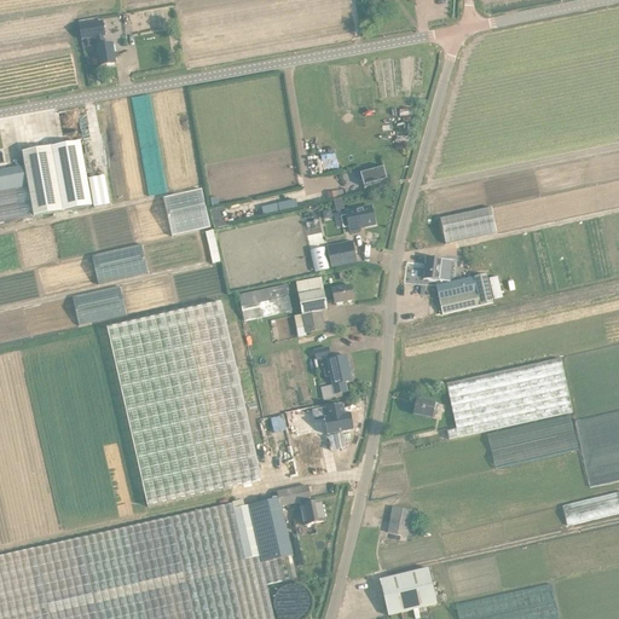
[(88,47),(96,46),(99,67),(115,64),(111,44),(104,45),(103,36),(104,35),(102,21),(79,25),(81,40),(87,39),(88,47)]
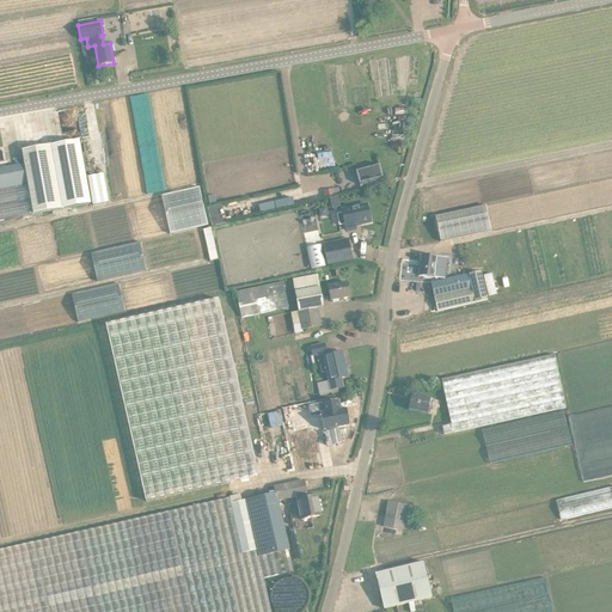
[(91,203),(79,140),(50,145),(61,209),(91,203)]
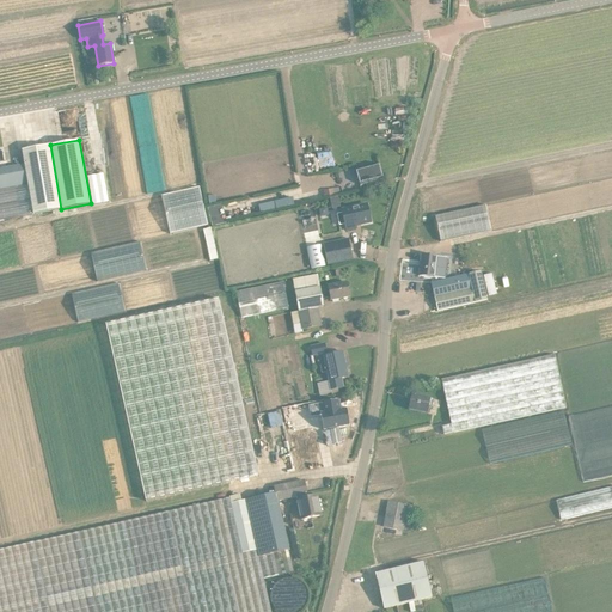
[(32,214),(61,209),(50,145),(22,151),(24,165),(28,184),(32,214)]
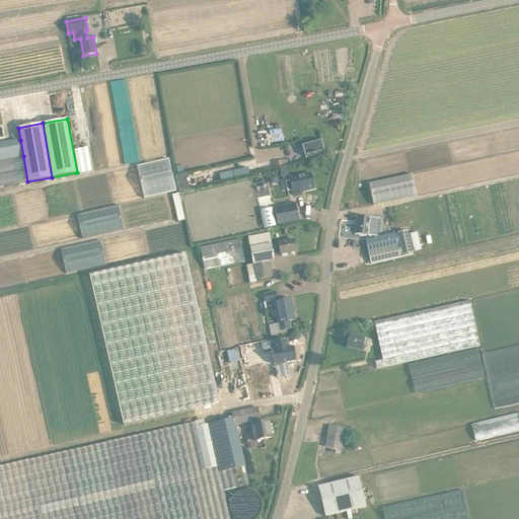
[(268,133),(270,145),(279,143),(277,131),(268,133)]
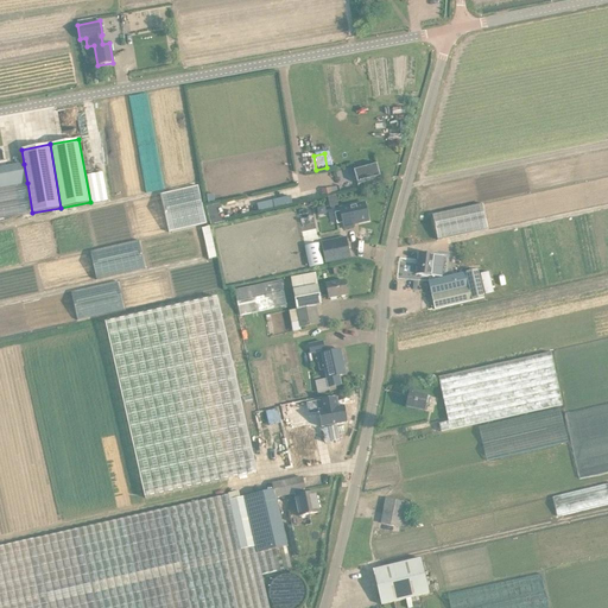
[(377,163),(353,170),(358,183),(380,177),(377,163)]
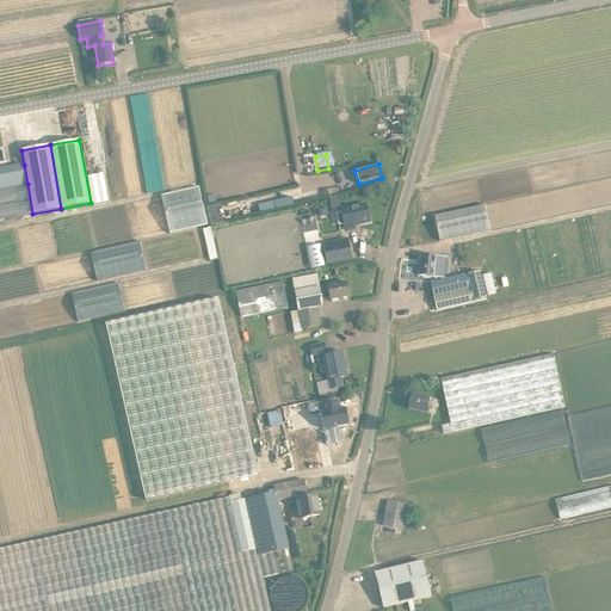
[(0,189),(28,184),(24,165),(0,168),(0,189)]
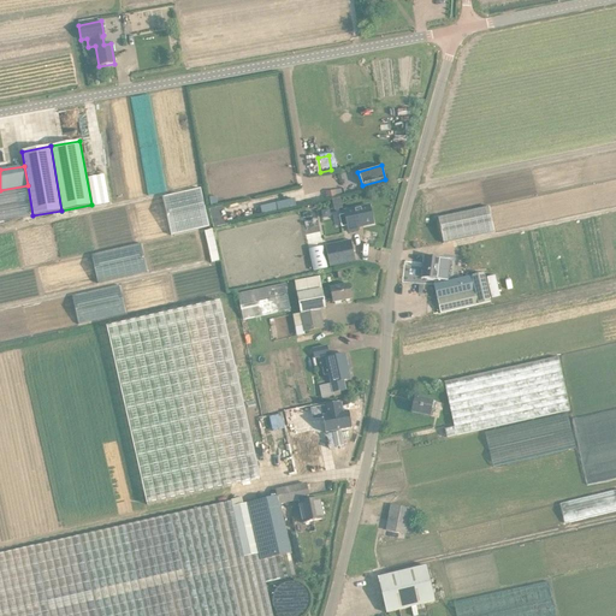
[(0,220),(33,215),(28,185),(0,190),(0,220)]
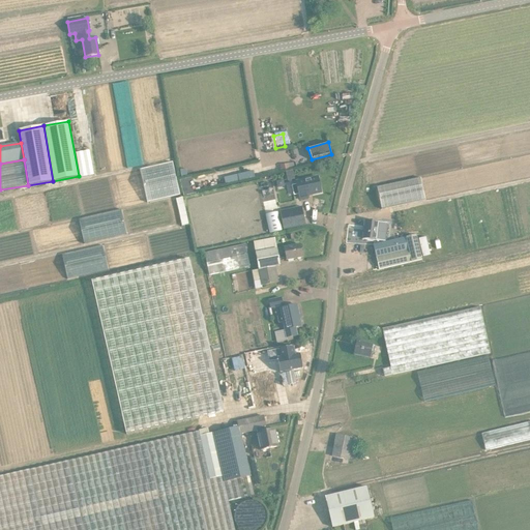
[(287,179),(294,177),(293,171),(285,173),(287,179)]
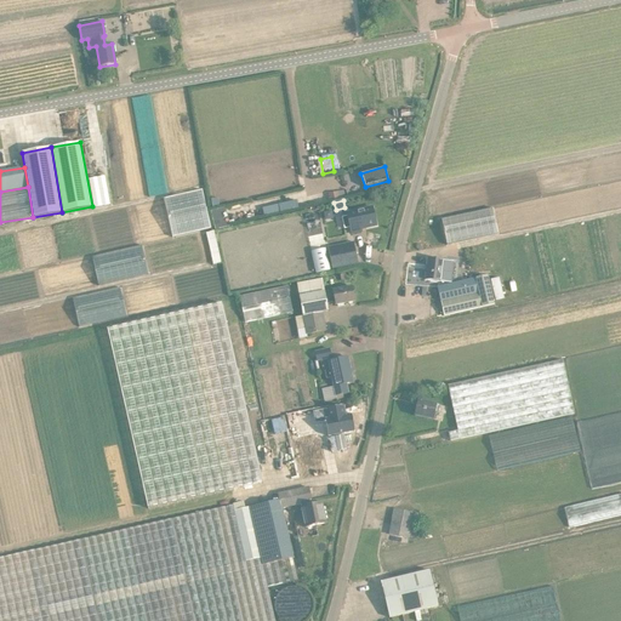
[(278,204),(263,209),(265,215),(280,210),(278,204)]
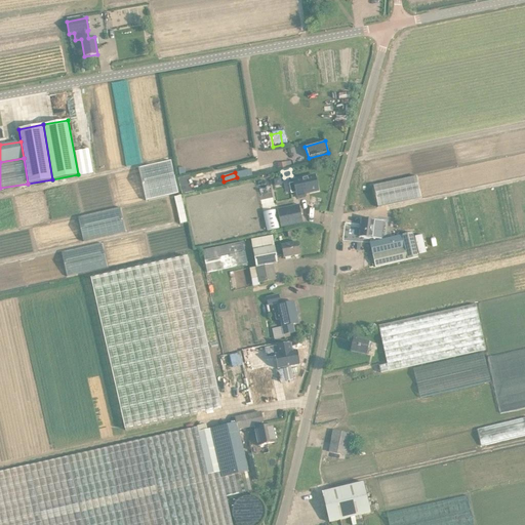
[(108,174),(76,180),(83,213),(115,206),(108,174)]
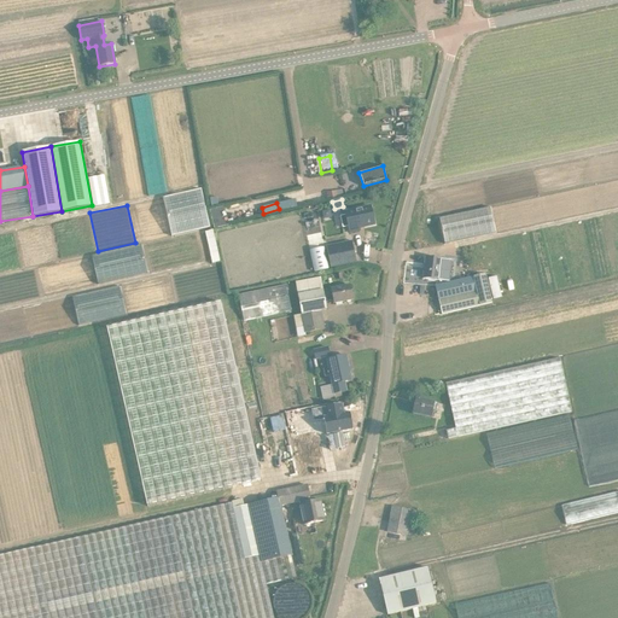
[(359,227),(374,225),(371,207),(345,211),(345,215),(348,227),(349,232),(359,229),(359,227)]
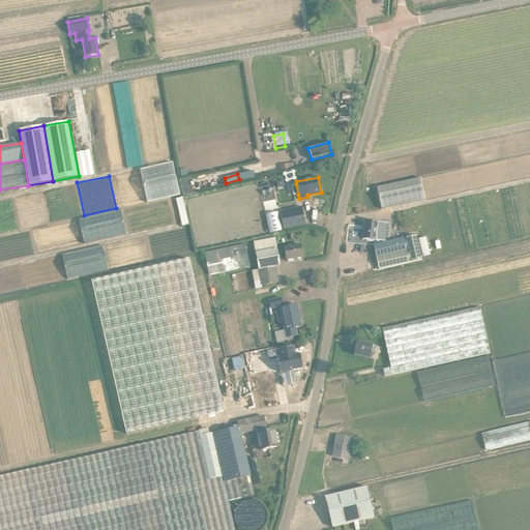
[(180,180),(180,181),(183,196),(196,194),(195,192),(193,179),(192,178),(180,180)]
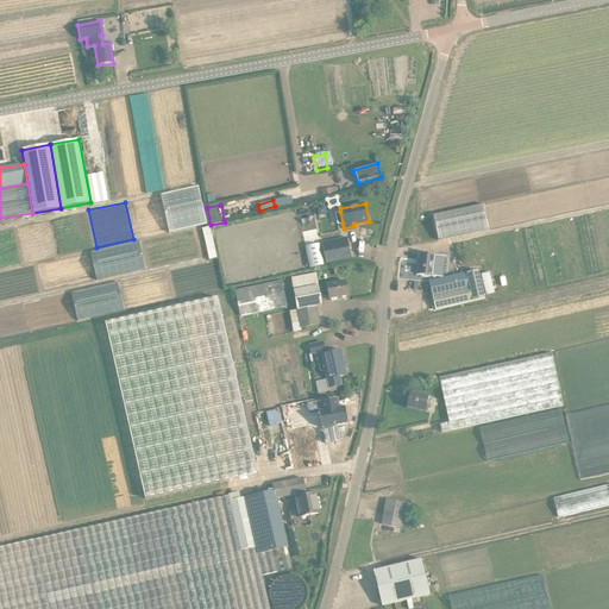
[(314,215),(301,218),(303,231),(316,227),(314,215)]
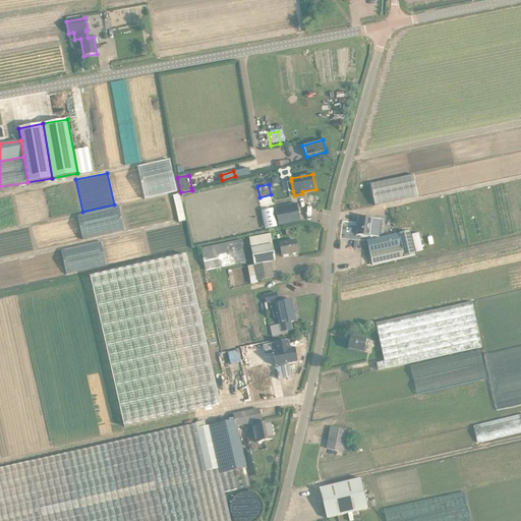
[(298,203),(276,208),(279,224),(301,219),(298,203)]
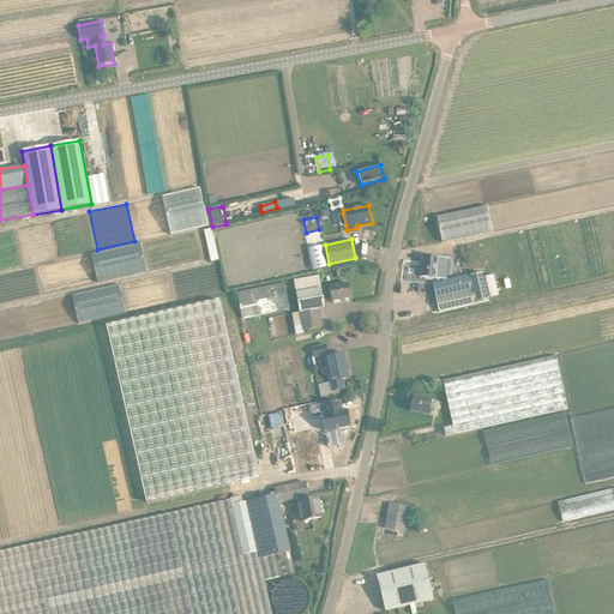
[(324,246),(309,247),(311,269),(325,268),(324,246)]
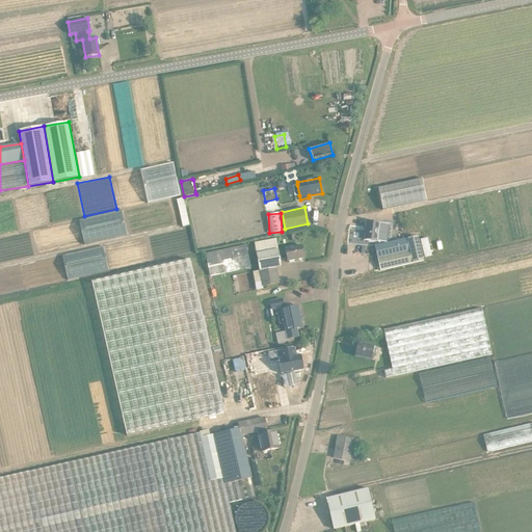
[(380,223),(366,221),(364,239),(377,241),(380,223)]
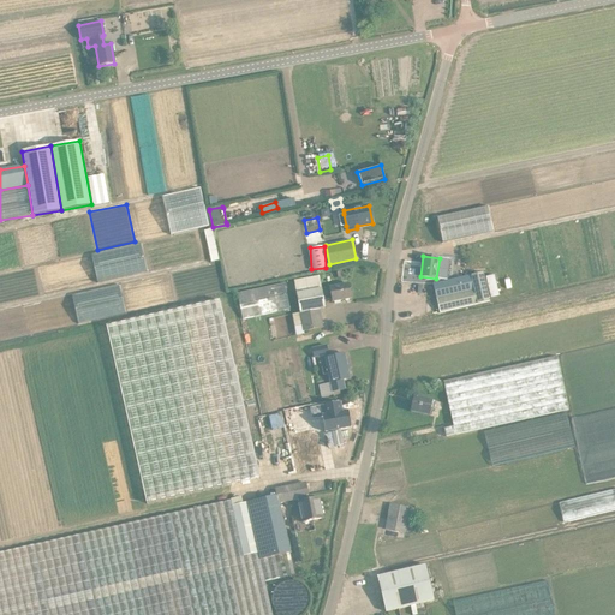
[(0,273),(0,303),(42,294),(36,267),(0,273)]
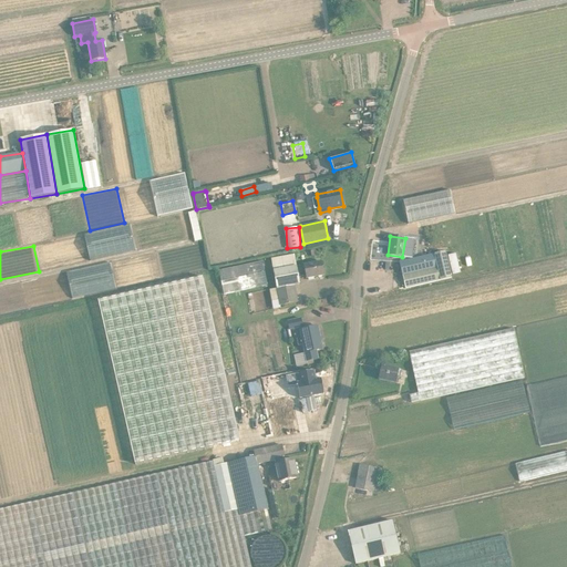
[(404,288),(440,280),(451,278),(444,251),(399,261),(402,275),(404,288)]
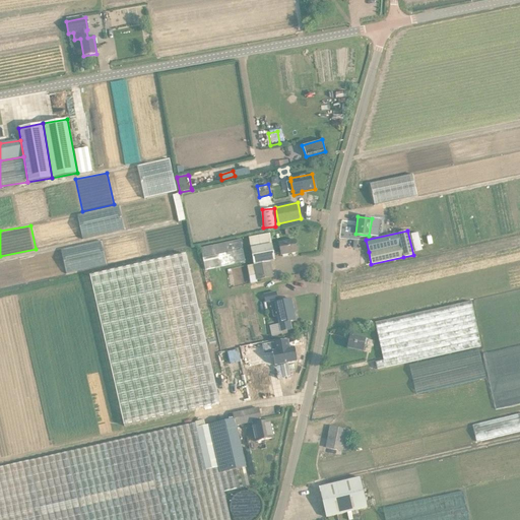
[(256,280),(272,277),(269,262),(274,261),(273,254),(271,245),(271,244),(269,234),(248,238),(253,264),(256,280)]
